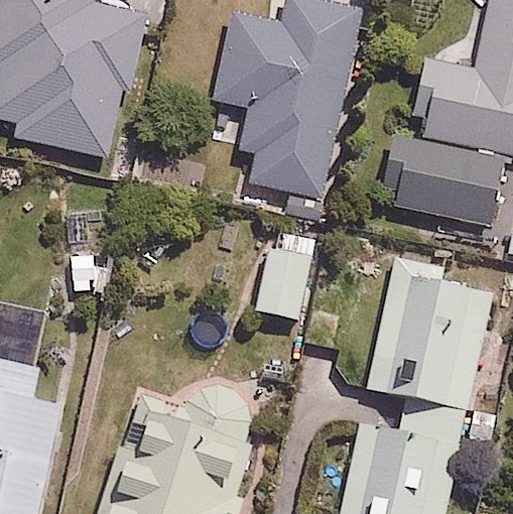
[(0,122),(14,124),(11,141),(112,157),(122,93),(133,95),(141,40),(154,42),(160,0),(0,0),(0,122)]
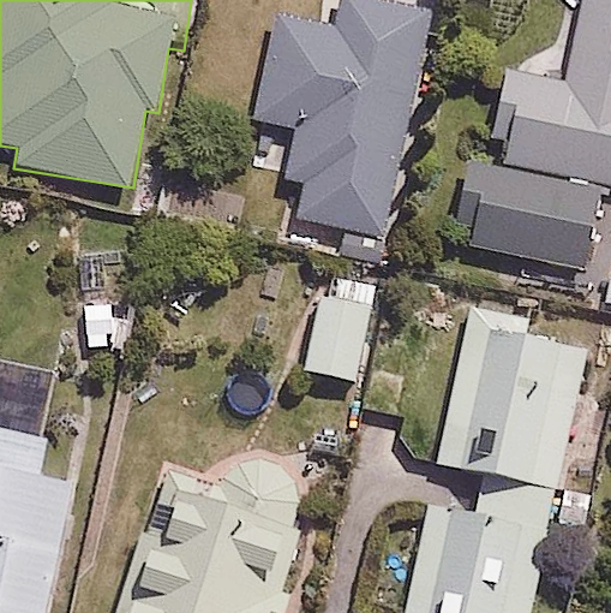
[(610,0),(577,0),(559,82),(519,72),(501,155),(610,179),(610,0)]
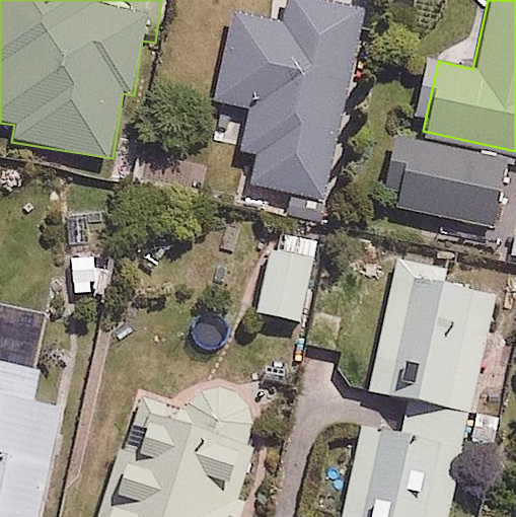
[(285,24),(229,13),(210,109),(247,117),(241,149),(260,153),(254,180),(324,194),(359,15),(289,2),(285,24)]
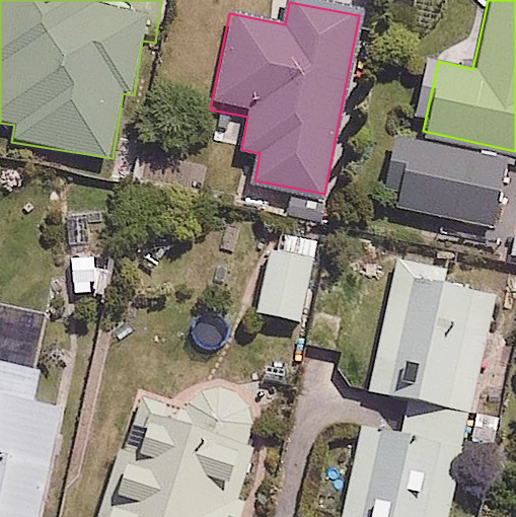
[(508,161),(413,145),(401,211),(498,226),(508,161)]
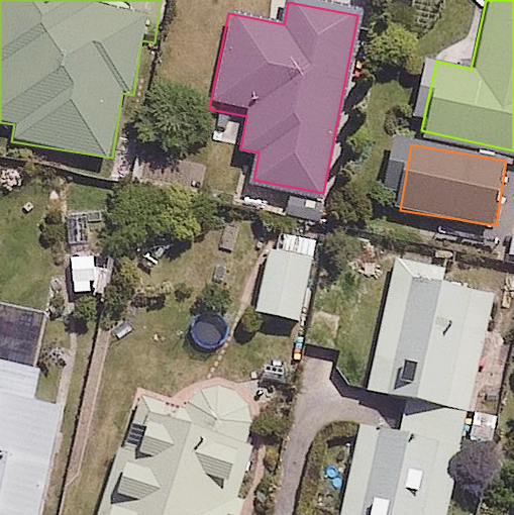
[(316,244),(276,234),(257,310),(298,320),(316,244)]
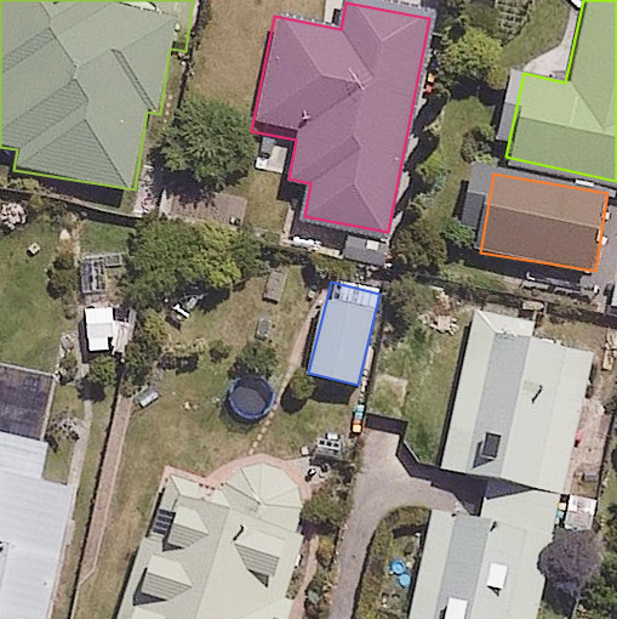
[(572,328),(476,305),(438,464),(533,487),(572,328)]
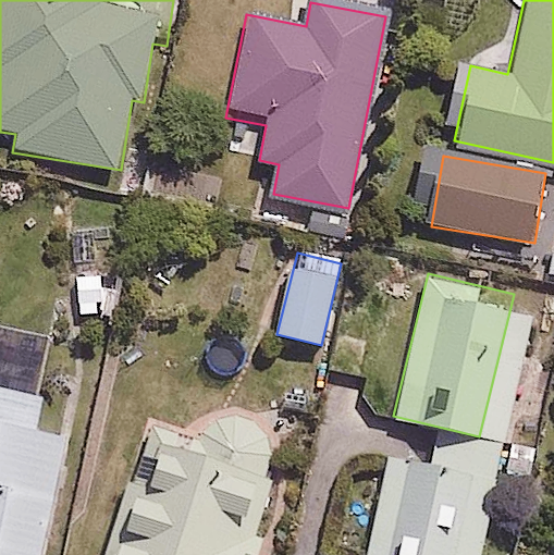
[(50,397),(0,386),(0,554),(46,554),(72,441),(42,435),(50,397)]
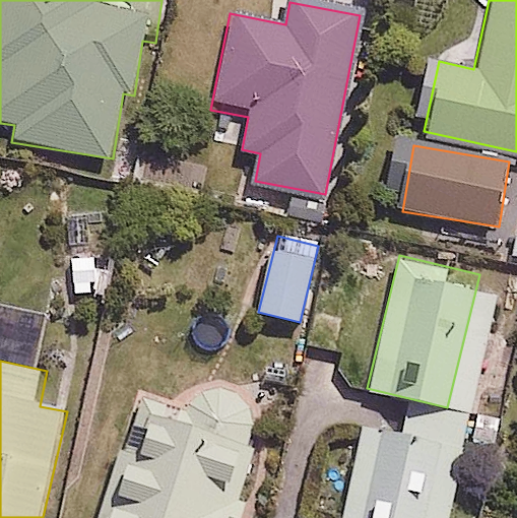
[(236,517),(262,434),(141,396),(103,517),(236,517)]
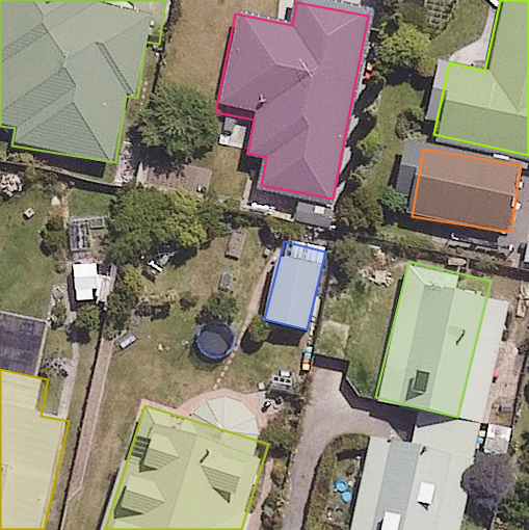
[(437,529),(451,450),(369,435),(351,529),(437,529)]
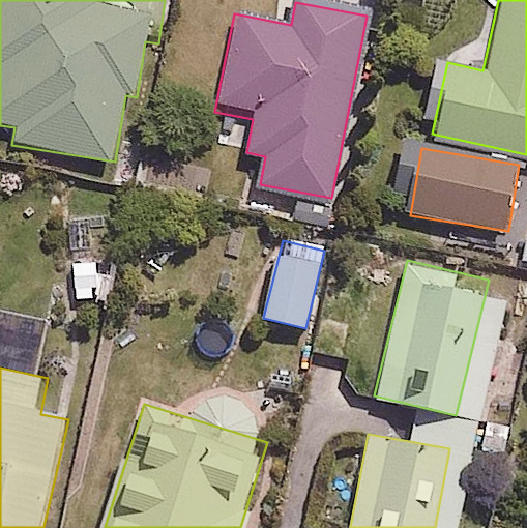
All buildings are outlined.
